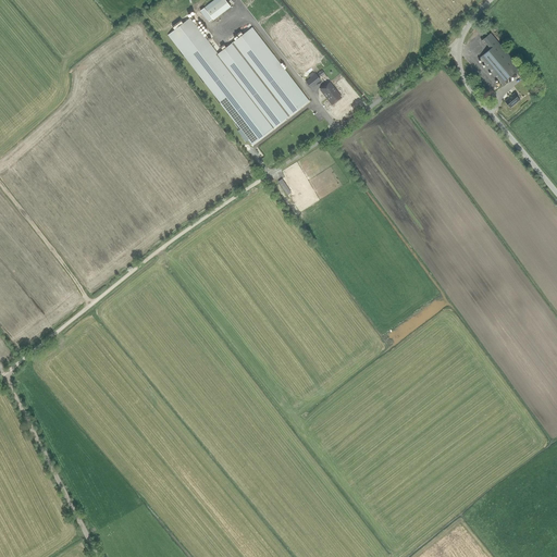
[(211,8),(207,11),(213,20),(218,16),(211,8)]
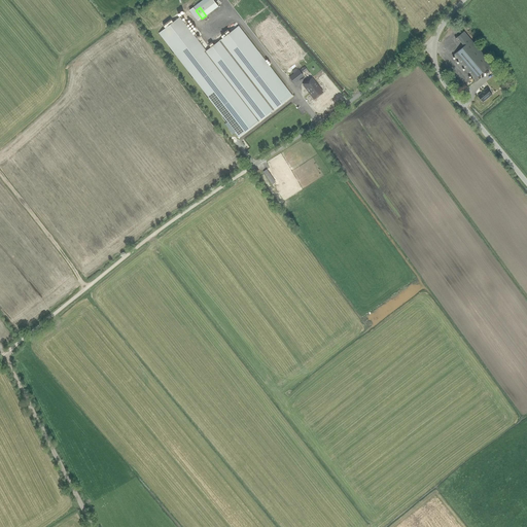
[(292,96),(239,26),(230,32),(227,29),(224,32),(226,35),(214,44),(212,42),(209,44),(211,46),(206,50),(179,16),(173,22),(171,19),(163,25),(166,28),(159,33),(239,137),(292,96)]
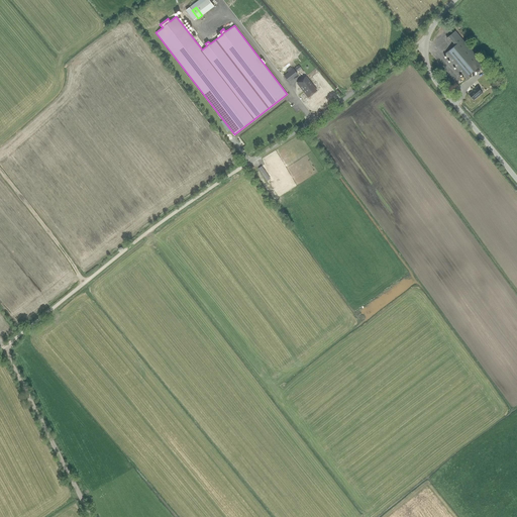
[(444,54),(467,81),(472,77),(470,75),(479,68),(485,74),(488,71),(455,30),(448,36),(455,45),(444,54)]
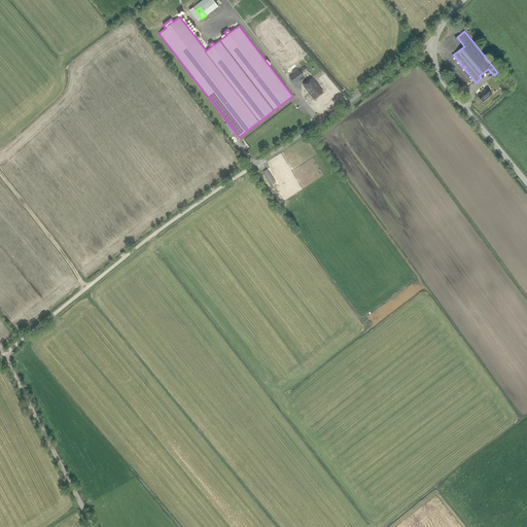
[(299,70),(289,77),(294,82),(304,76),(299,70)]
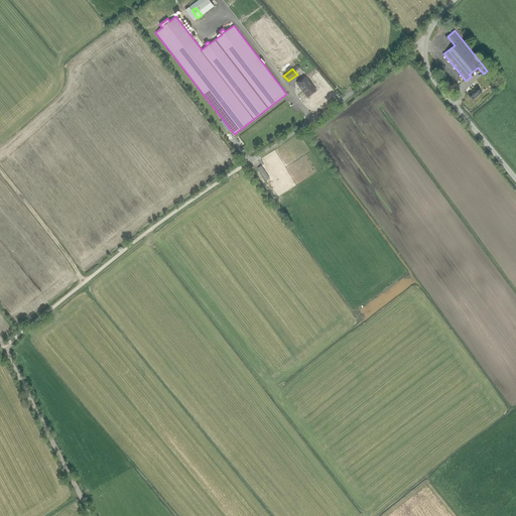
[(307,97),(315,91),(305,77),(297,83),(307,97)]
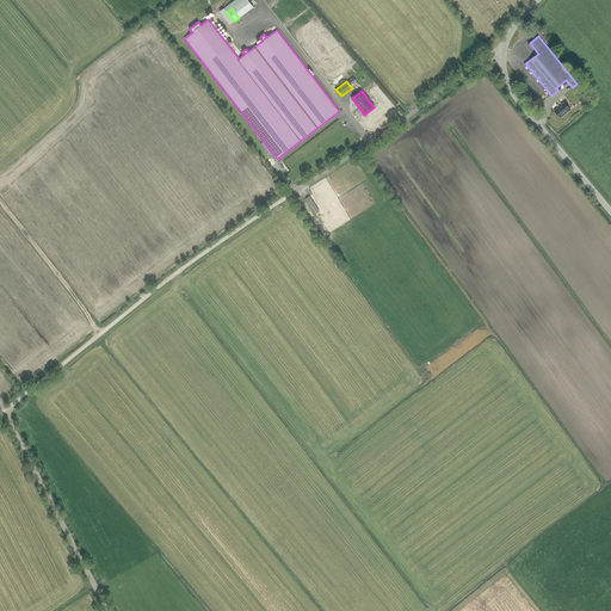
[(565,102),(554,111),(560,118),(571,110),(565,102)]
